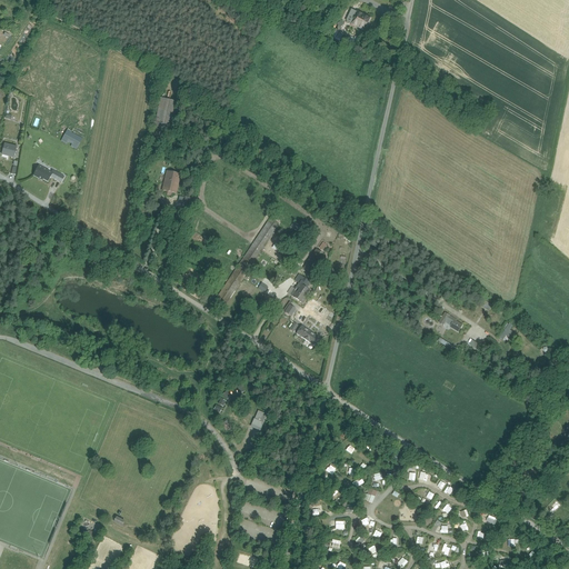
[(370,19),(352,10),(347,21),(356,27),(357,26),(365,30),(366,26),(363,25),(366,21),(368,22),(370,19)]
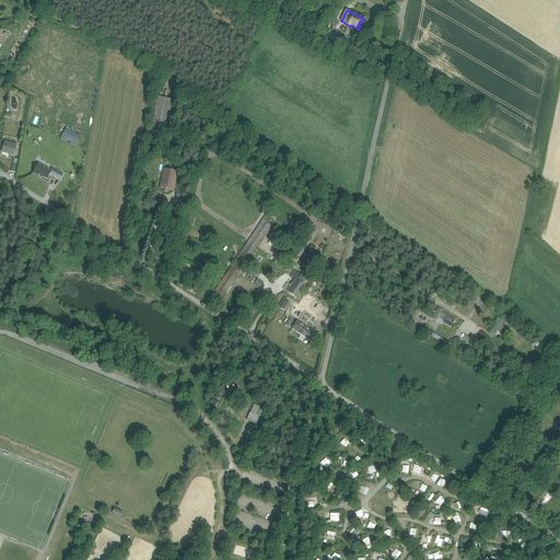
[(172,101),(159,97),(153,125),(166,127),(172,101)]
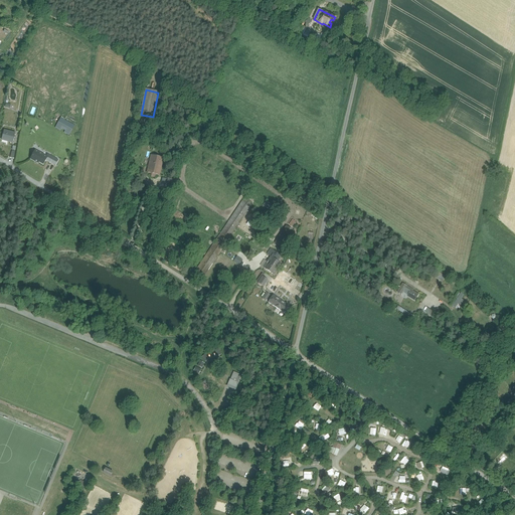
[(69,135),(74,126),(60,119),(55,128),(60,131),(62,129),(65,131),(64,133),(69,135)]
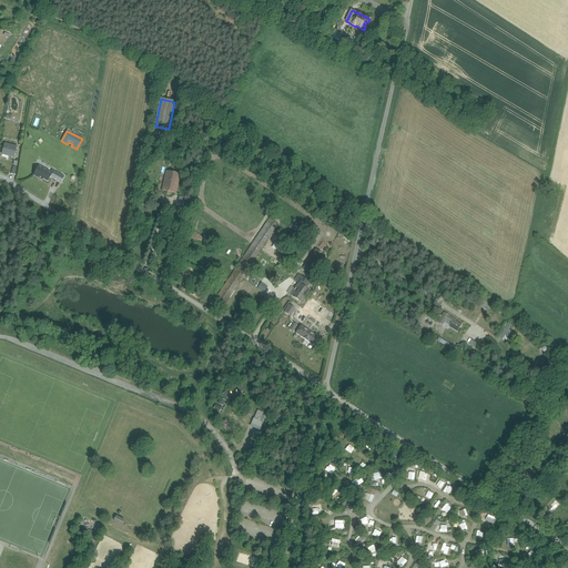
[(17,148),(4,144),(2,153),(9,155),(9,156),(14,158),(17,148)]
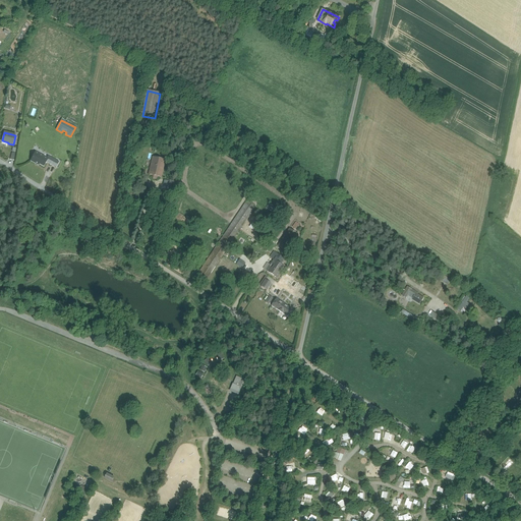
[(47,159),(36,153),(33,157),(31,162),(35,164),(36,163),(37,164),(41,166),(44,167),(47,163),(53,166),(55,161),(48,157),(47,159)]
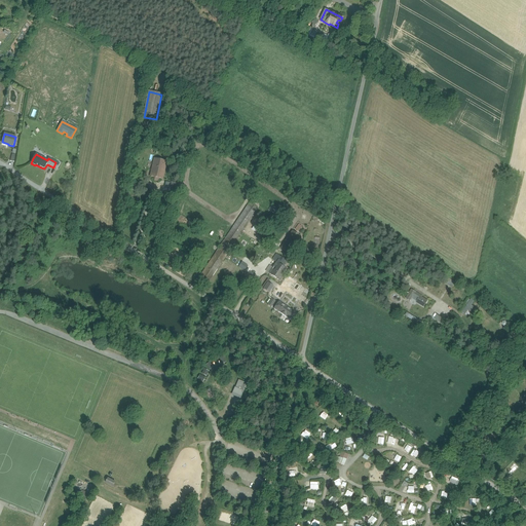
[(165,161),(155,159),(151,177),(154,178),(155,180),(157,181),(159,178),(162,179),(165,161)]
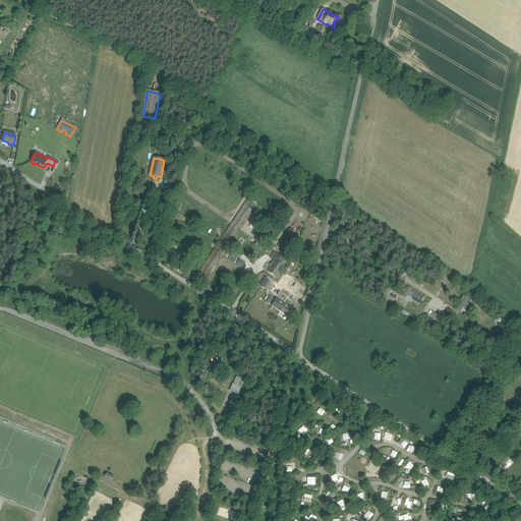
[(170,192),(164,191),(160,200),(167,203),(170,192)]
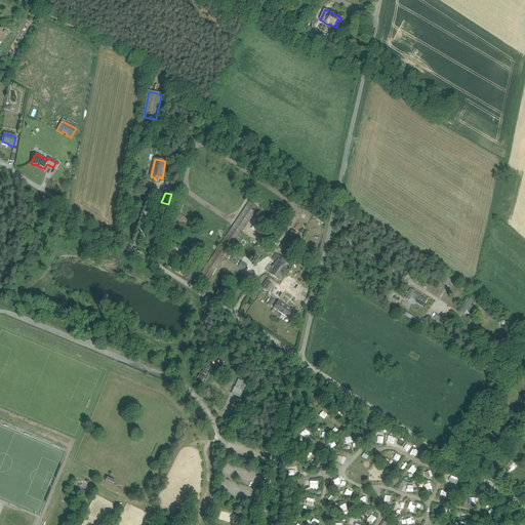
[(280,247),(288,253),(299,236),(291,231),(280,247)]
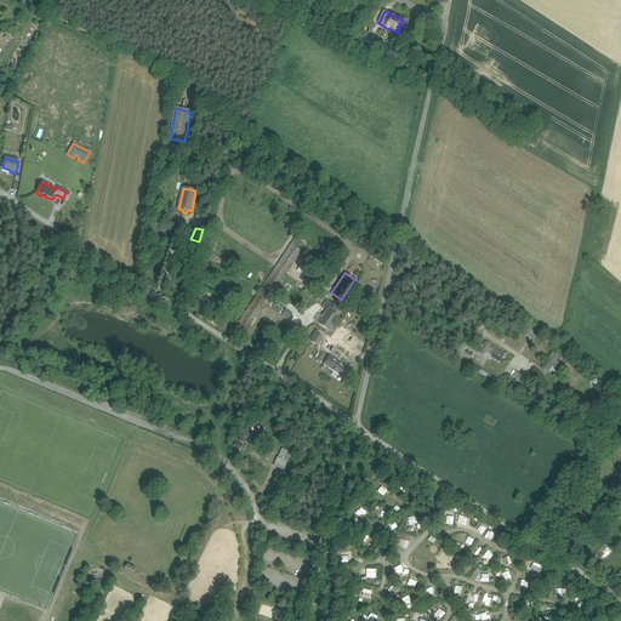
[(332,314),(336,307),(326,300),(322,307),(326,311),(332,314)]
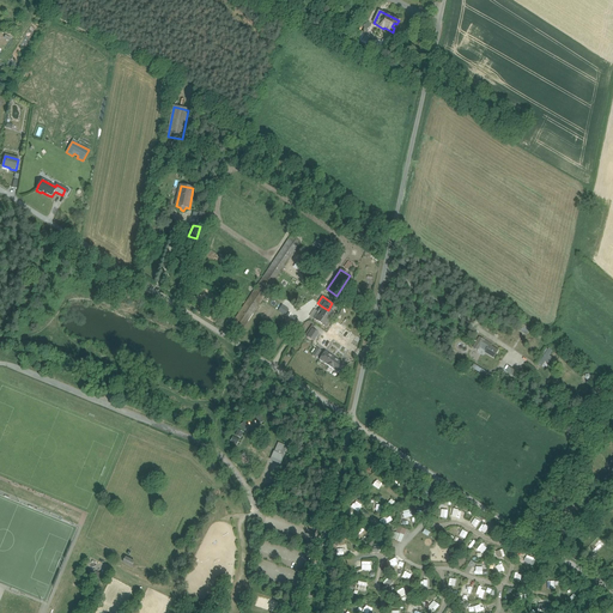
[(328,310),(322,307),(319,313),(314,320),(326,328),(334,315),(332,313),(328,310)]
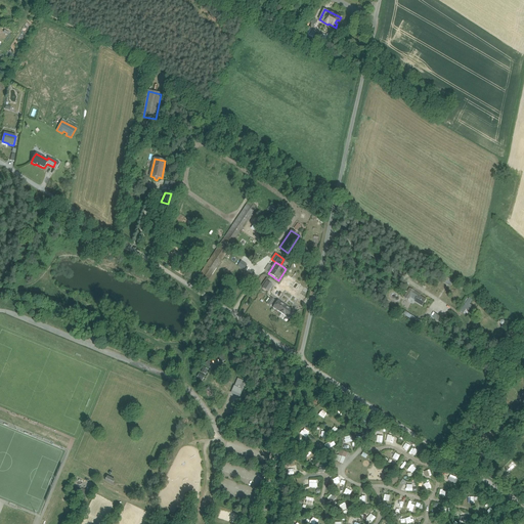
[(451,281),(444,276),(442,279),(449,285),(451,281)]
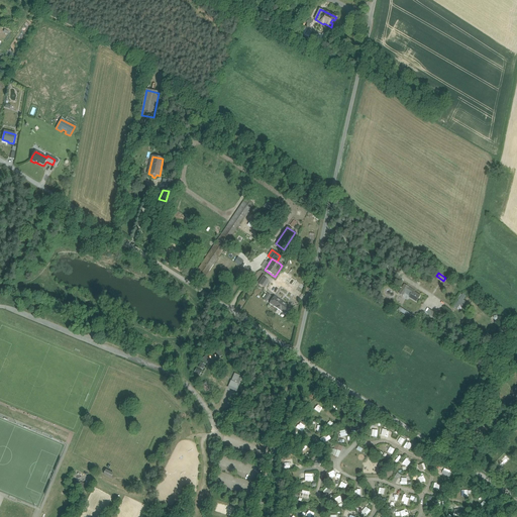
[(259,285),(264,278),(265,276),(262,275),(255,283),(259,285)]
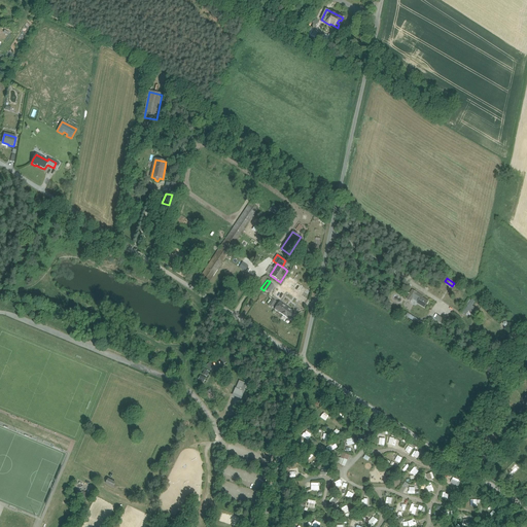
[(264,290),(270,293),(274,287),(269,283),(264,290)]
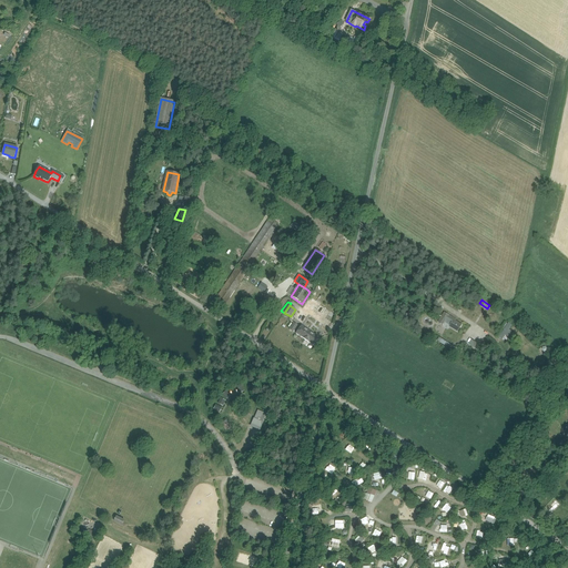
[(454,318),(445,313),(438,322),(443,325),(444,324),(457,332),(462,325),(454,320),(454,318)]
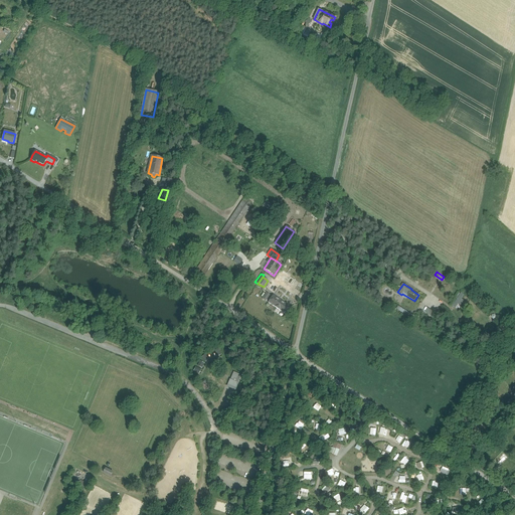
[(461,294),(453,306),(455,307),(464,295),(461,294)]
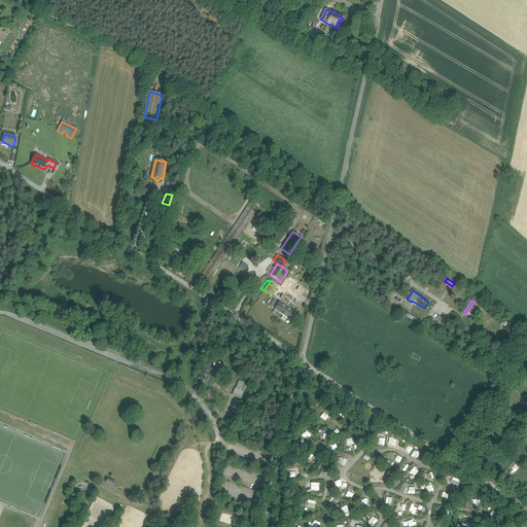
[(296,314),(282,304),(277,311),(291,321),(296,314)]
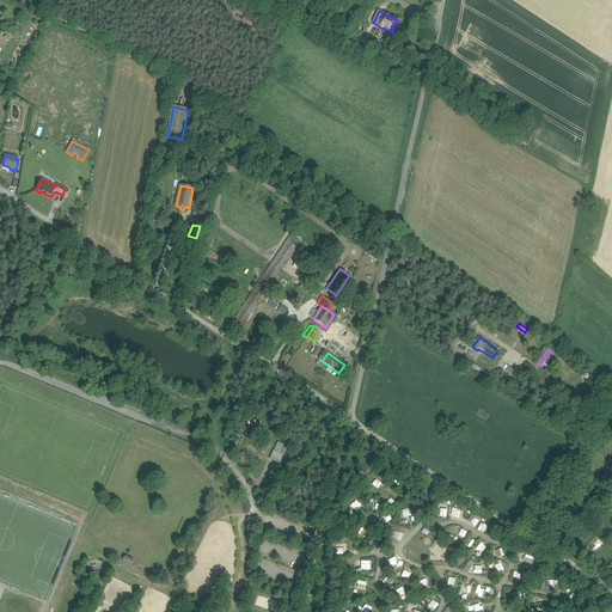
[(491,377),(473,365),(471,367),(481,373),(479,375),(488,380),(491,377)]
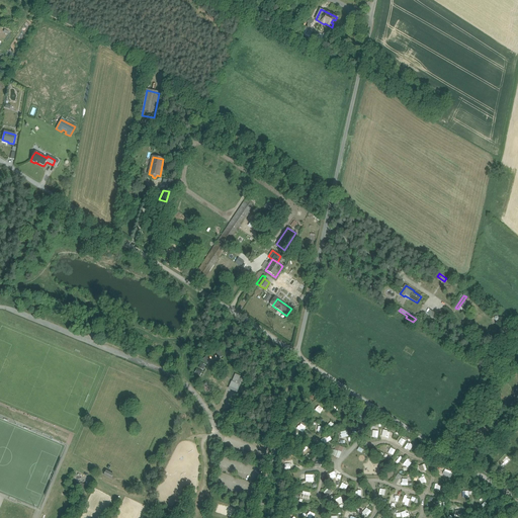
[(230,386),(238,390),(240,385),(239,385),(242,379),(235,375),(232,382),(230,386)]
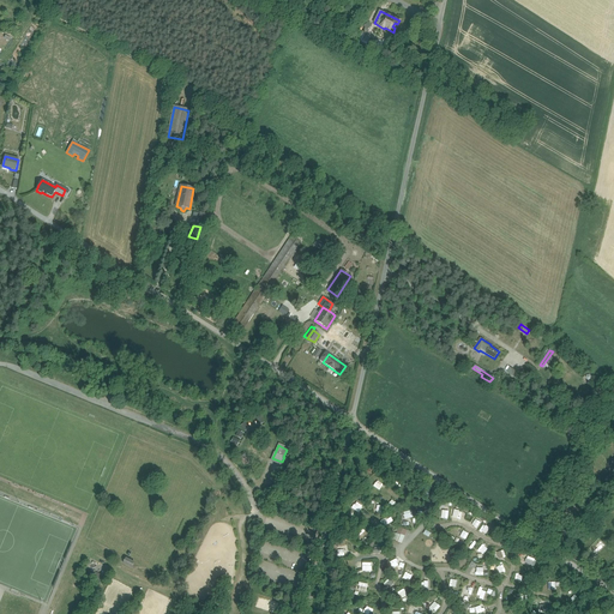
[(483,524),(480,531),(487,535),(491,528),(483,524)]
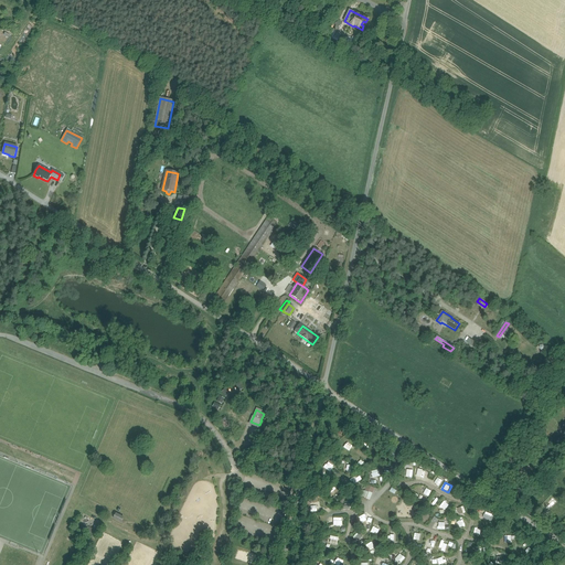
[(363,498),(371,500),(375,488),(368,484),(363,498)]
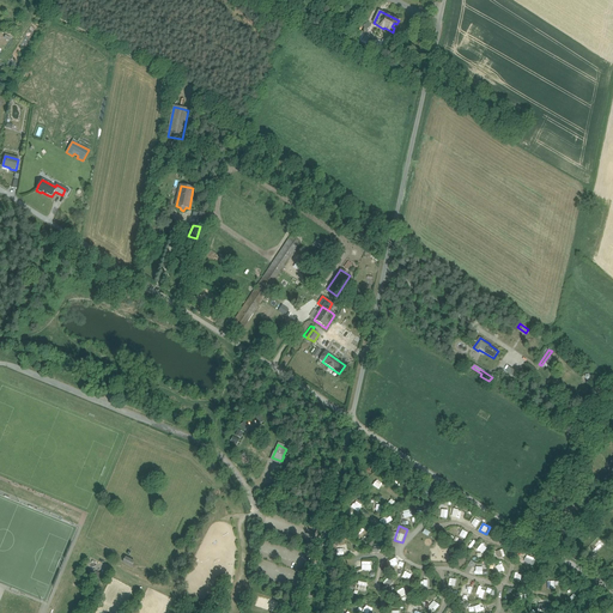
[(598,539),(589,547),(595,553),(604,544),(598,539)]
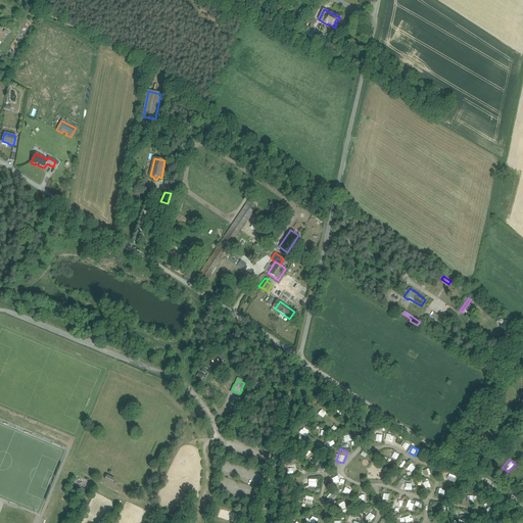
[(412,464),(408,469),(412,473),(416,467),(412,464)]
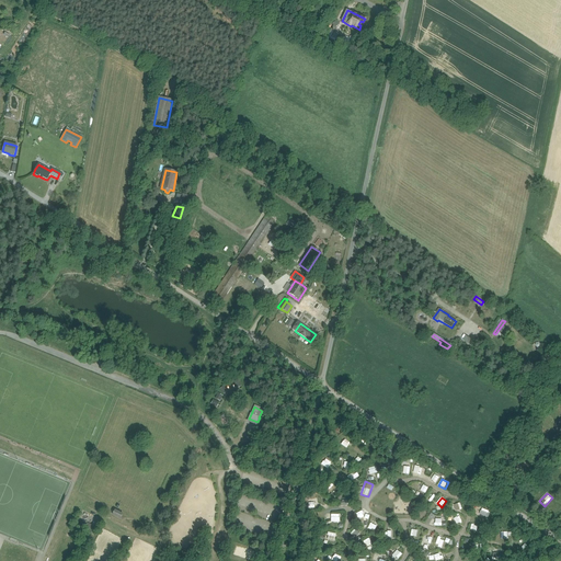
[(480,515),(490,517),(491,512),(482,508),(480,515)]
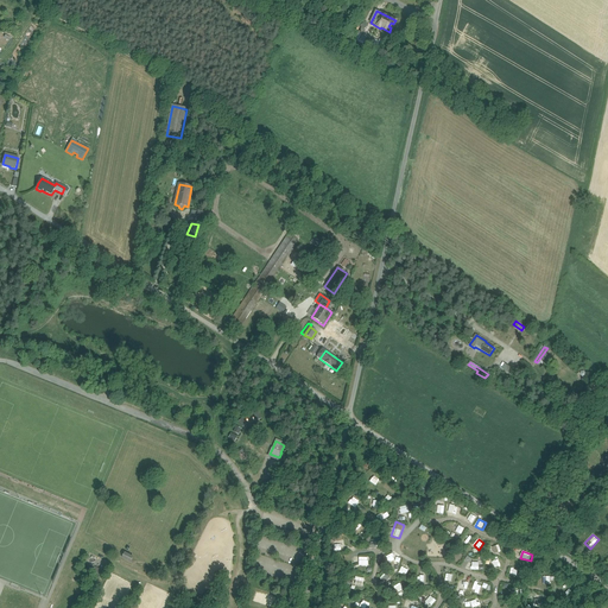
[(103,571),(90,565),(87,571),(100,578),(103,571)]
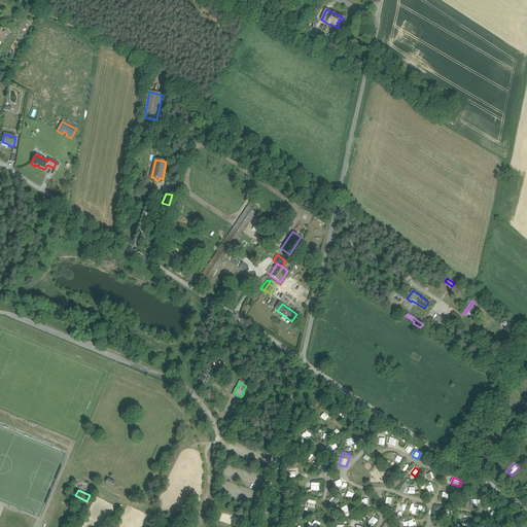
[(349,491),(346,496),(351,499),(354,494),(349,491)]
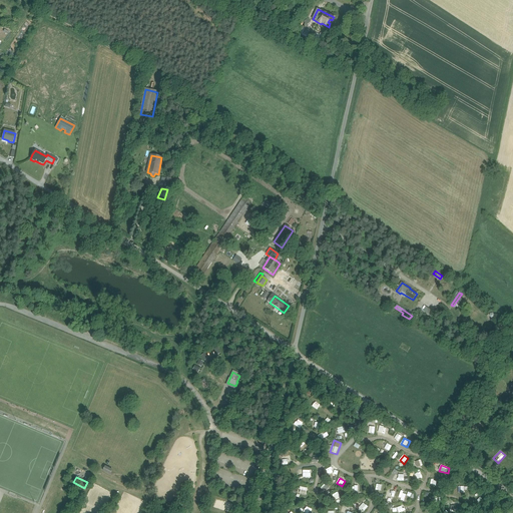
[(363,502),(359,508),(362,511),(367,505),(363,502)]
